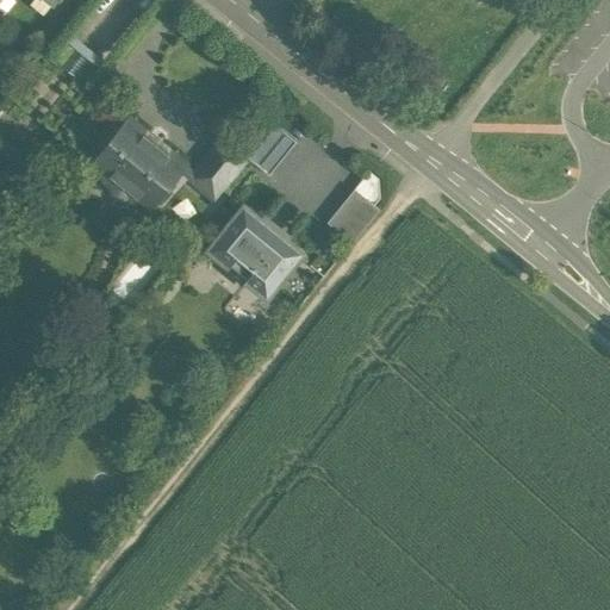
[(12,0),(0,0),(0,13),(4,17),(16,2),(12,0)]
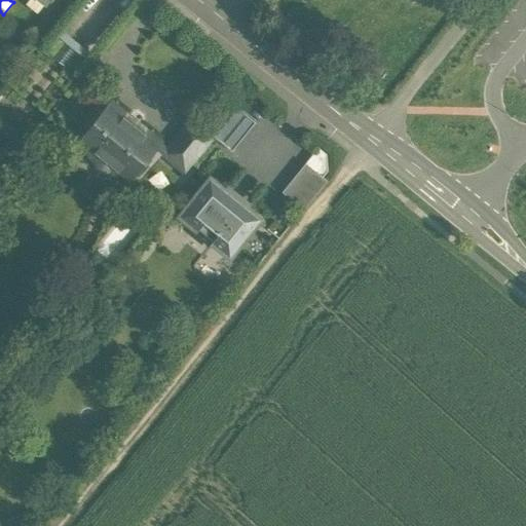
[(162,144),(110,102),(77,144),(128,185),(162,144)]
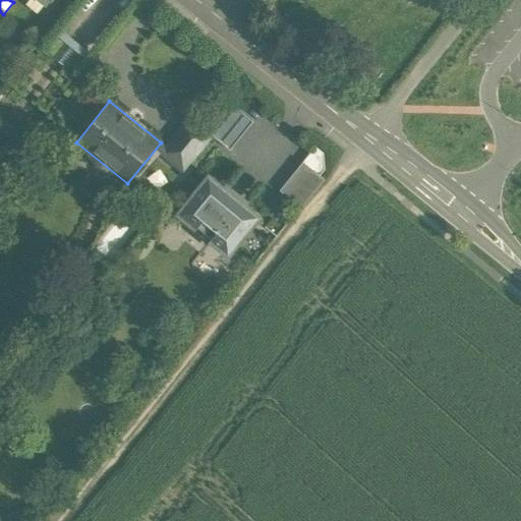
[(252,122),(232,106),(209,133),(212,135),(229,151),(252,122)]
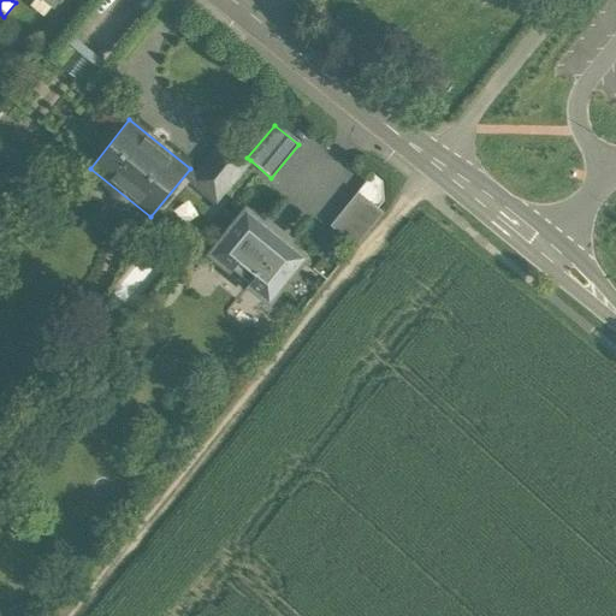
[(247,158),(224,140),(199,171),(212,182),(203,193),(215,203),(250,160),(247,158)]
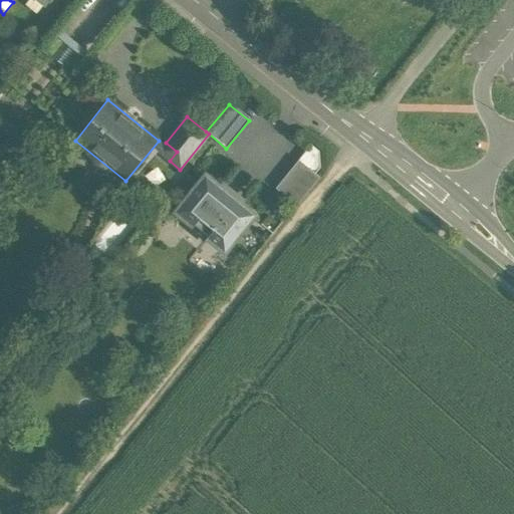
[(298,160),(275,188),(296,205),(319,177),(298,160)]
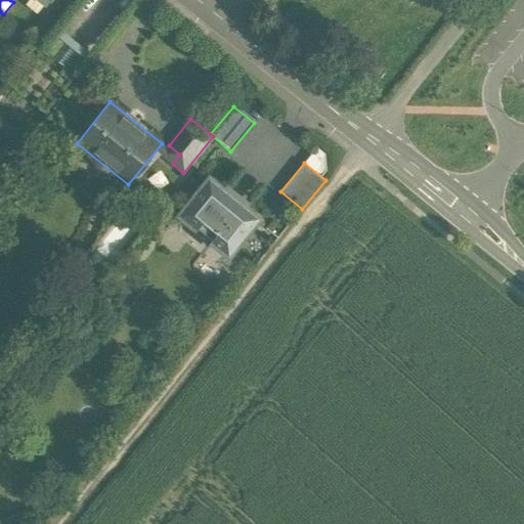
[(224,190),(209,178),(178,216),(197,230),(199,228),(213,239),(210,242),(228,257),(259,218),(244,206),(246,203),(226,187),(224,190)]
